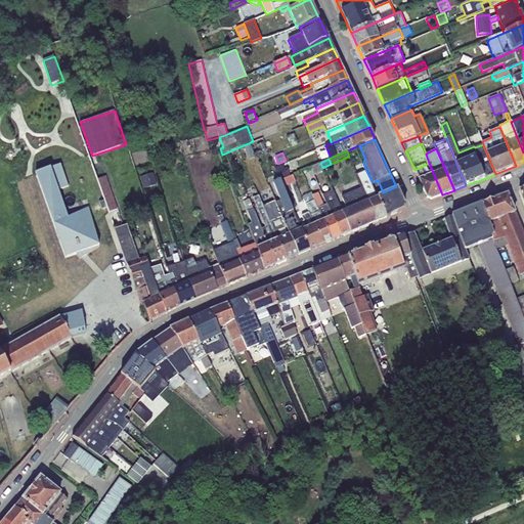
[(322,168),(320,163),(311,167),(314,175),(323,171),(322,168)]
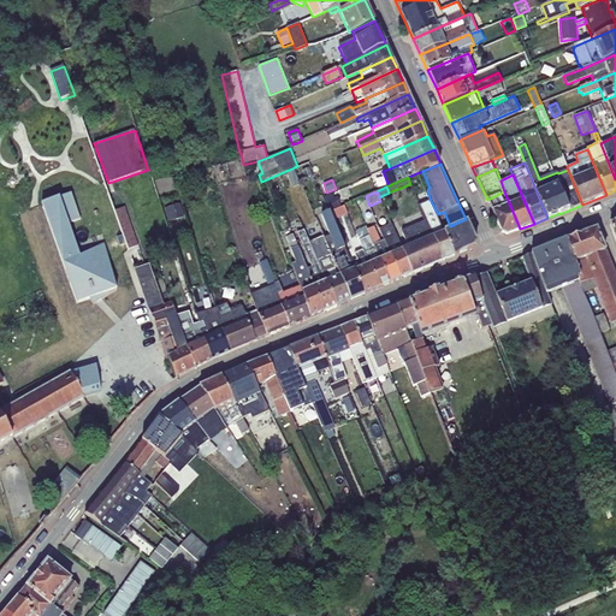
[(504,191),(487,200),(502,232),(507,235),(520,229),(504,191)]
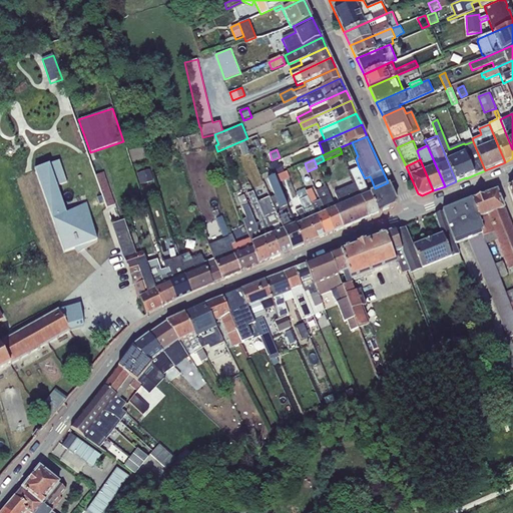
[(60,161),(35,169),(64,253),(75,249),(78,254),(98,241),(87,204),(67,213),(58,185),(67,182),(60,161)]
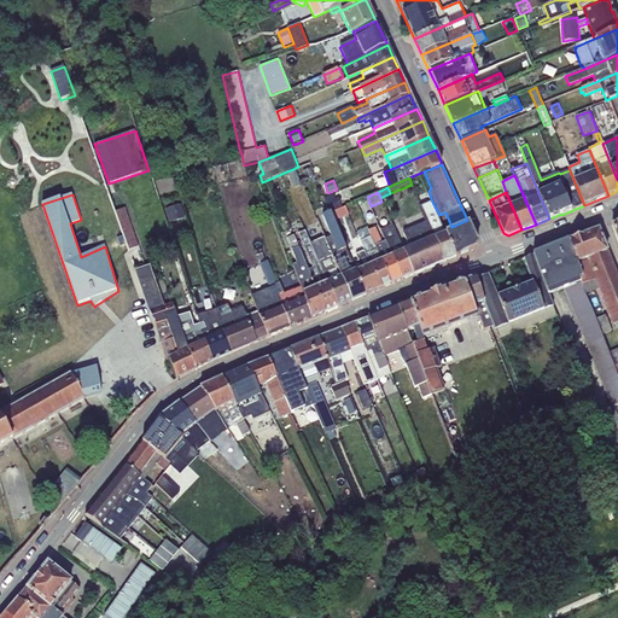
[(332,194),(325,198),(331,211),(338,208),(332,194)]
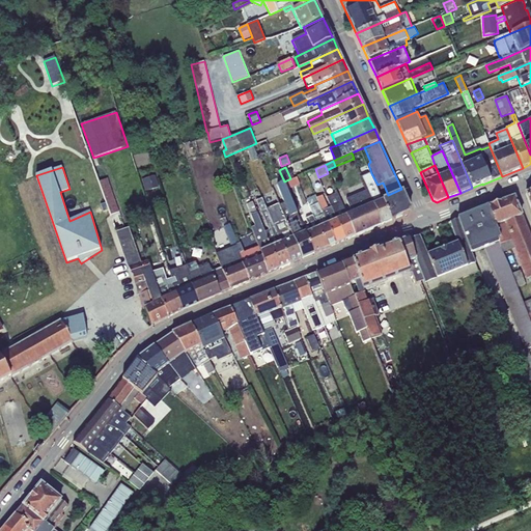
[(378,185),(371,173),(362,177),(367,190),(382,224),(392,220),(383,197),(378,185)]
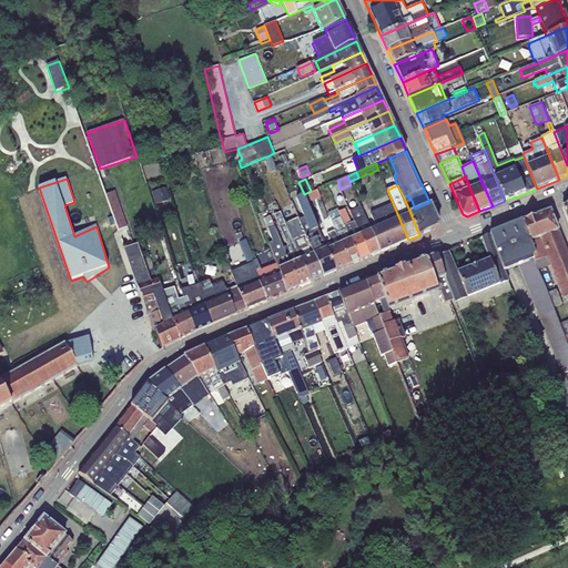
[(166,188),(152,191),(155,204),(170,201),(166,188)]
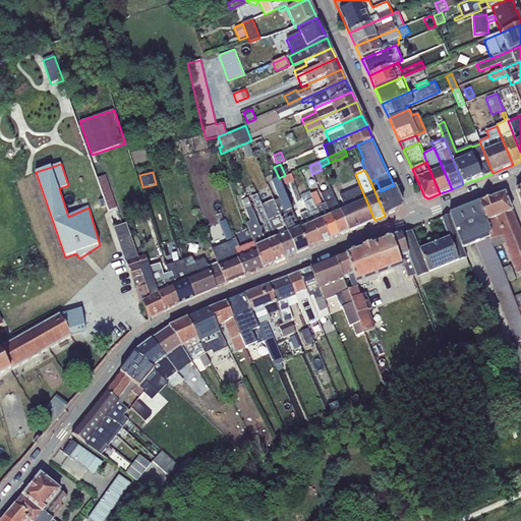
[(291,174),(279,178),(282,186),(294,180),(291,174)]
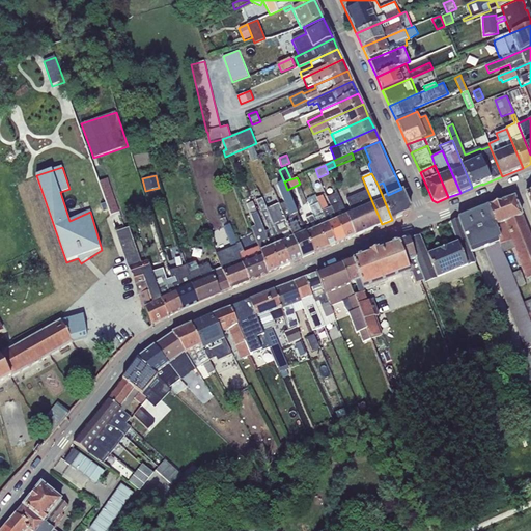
[(108,178),(98,182),(110,214),(119,211),(108,178)]
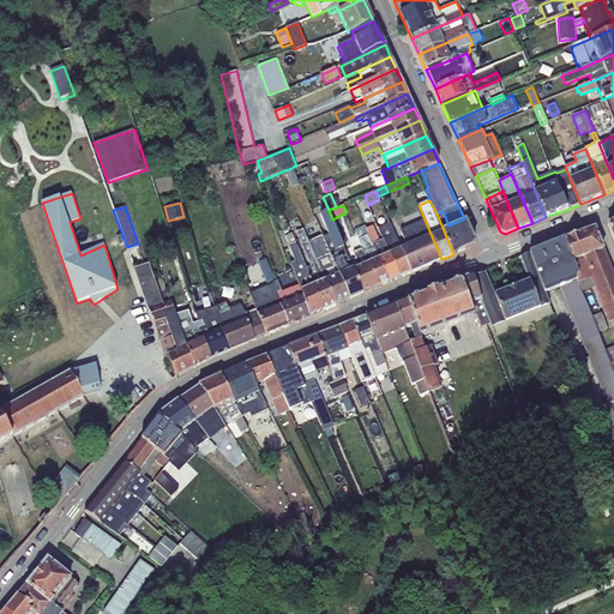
[(363,294),(350,262),(332,220),(329,210),(320,214),(329,235),(323,238),(349,300),(363,294)]
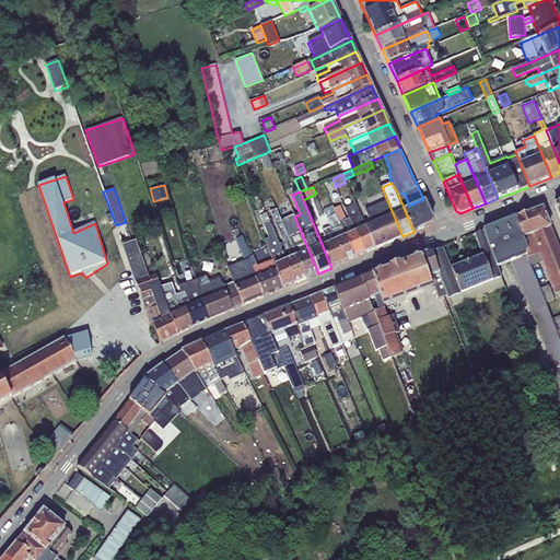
[(409,206),(404,208),(413,232),(431,224),(433,220),(423,199),(409,206)]
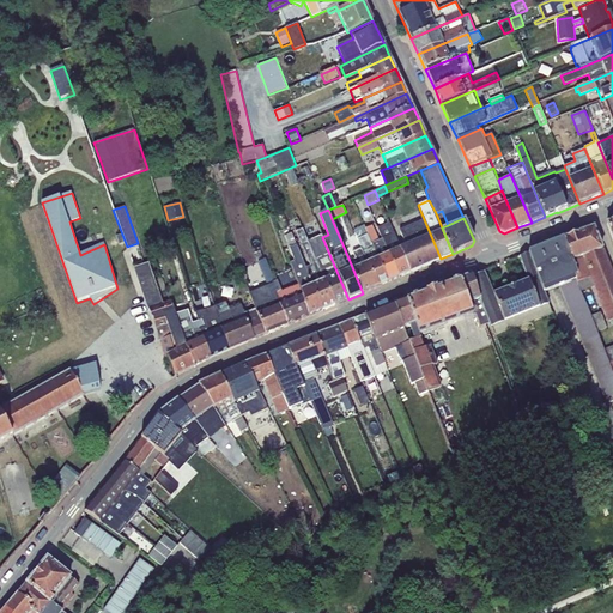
[(441,259),(424,219),(399,230),(406,246),(399,248),(410,273),(441,259)]
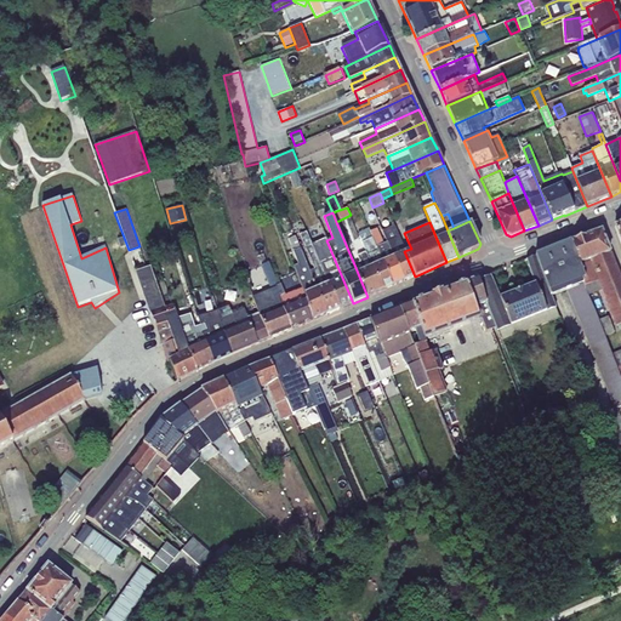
[(415,277),(404,251),(393,226),(383,231),(388,241),(404,281),(415,277)]
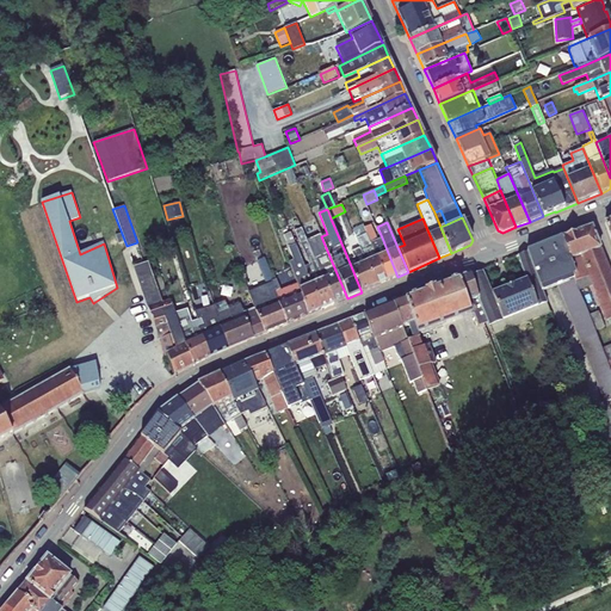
[(387,281),(364,228),(363,224),(352,229),(360,247),(377,285),(387,281)]
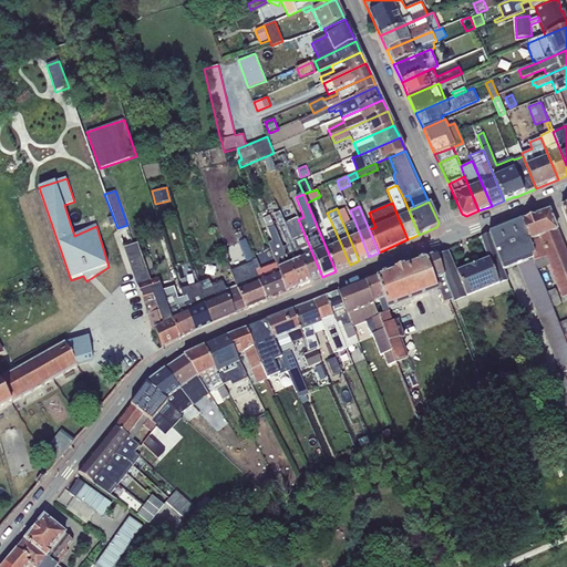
[(369,257),(354,220),(350,223),(344,208),(338,212),(359,260),(369,257)]
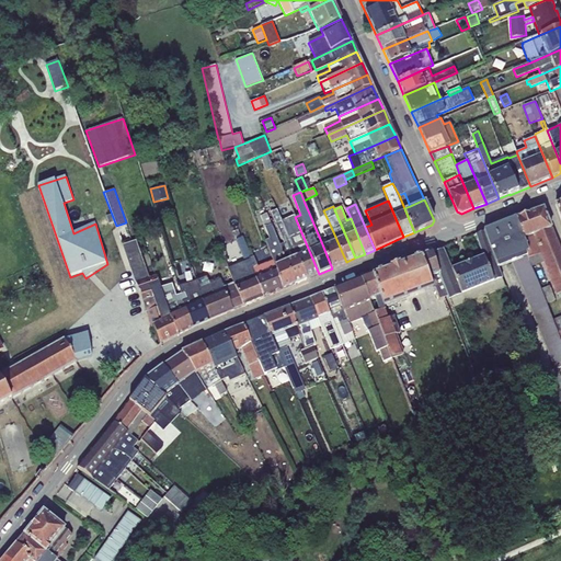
[(295,285),(307,279),(283,222),(277,209),(270,213),(284,243),(279,244),(295,285)]
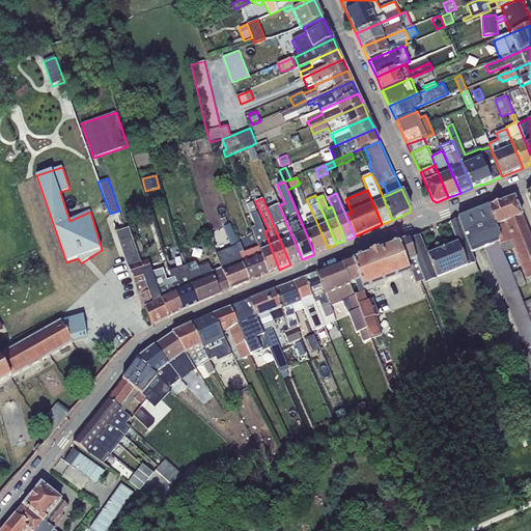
[(512,198),(488,206),(500,239),(498,239),(499,243),(503,253),(514,249),(527,279),(530,277),(530,235),(523,214),(521,214),(515,199),(512,198)]
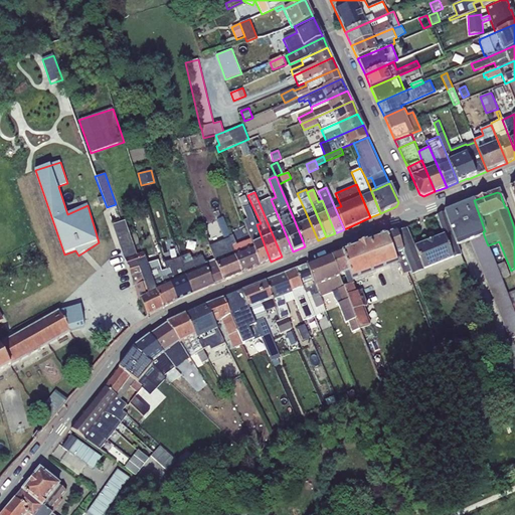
[(260,266),(271,262),(256,224),(244,195),(239,198),(247,219),(243,221),(250,239),(260,266)]
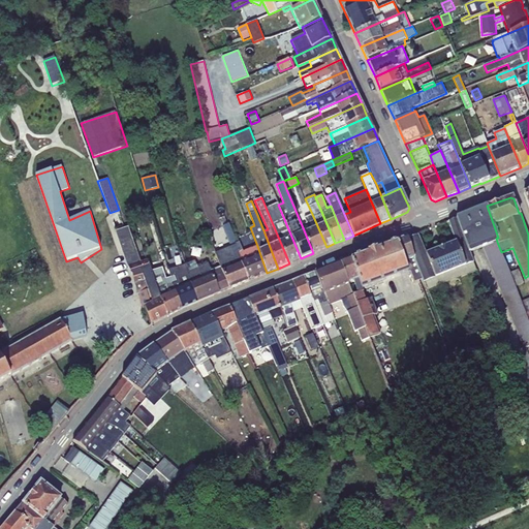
[(289,263),(301,258),(278,205),(267,210),(289,263)]
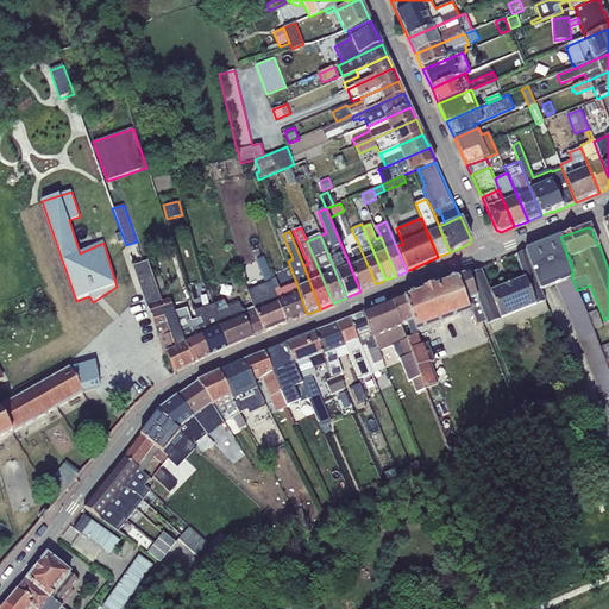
[(535,248),(526,251),(540,290),(551,286),(557,284),(572,278),(571,274),(573,274),(560,237),(535,248)]
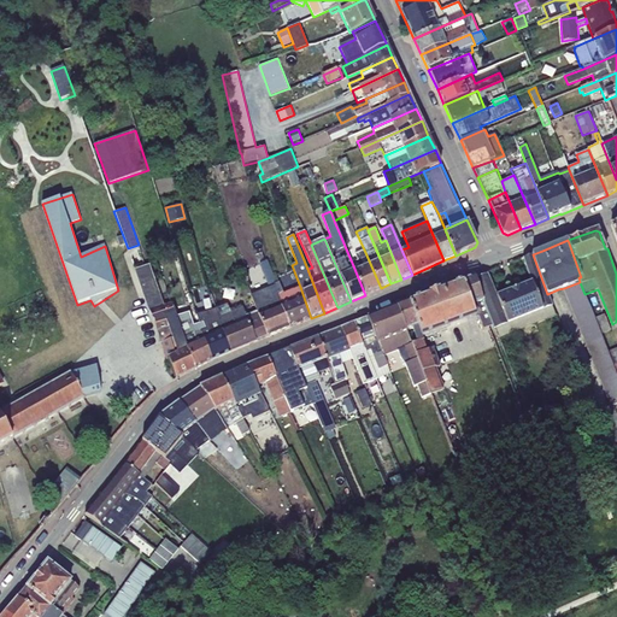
[(168,242),(158,246),(160,256),(170,252),(168,242)]
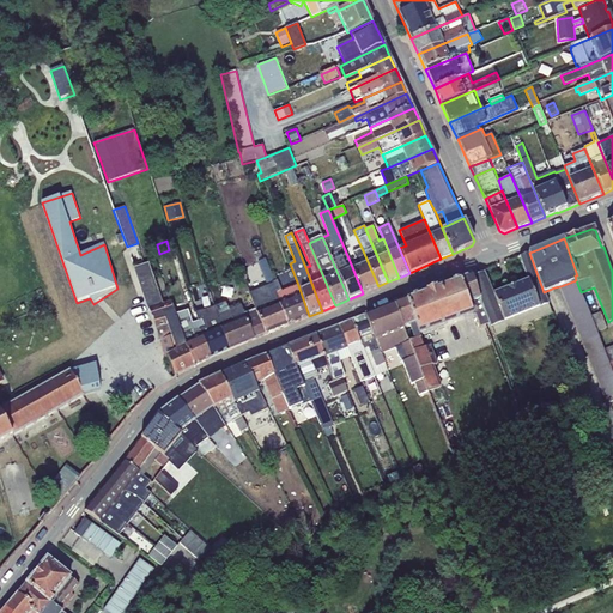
[(378,286),(362,248),(353,252),(356,259),(350,261),(363,293),(378,286)]
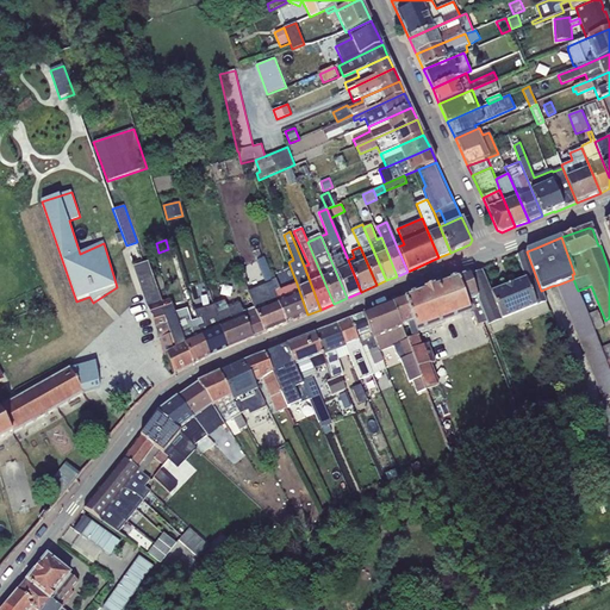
[(491,293),(481,271),(471,275),(489,322),(490,324),(546,303),(541,291),(527,251),(517,255),(526,280),(491,293)]
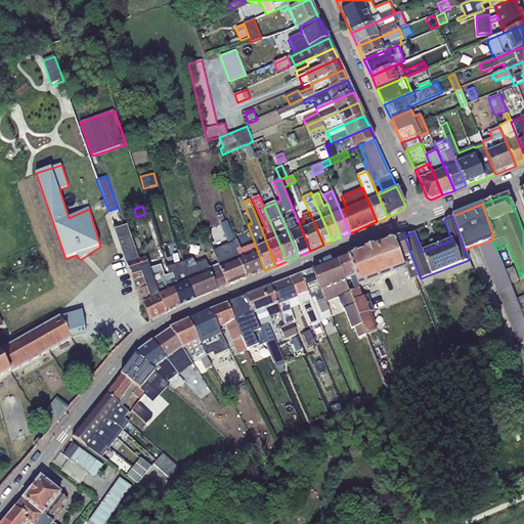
[(226,221),(219,224),(227,246),(233,243),(233,241),(234,241),(226,221)]
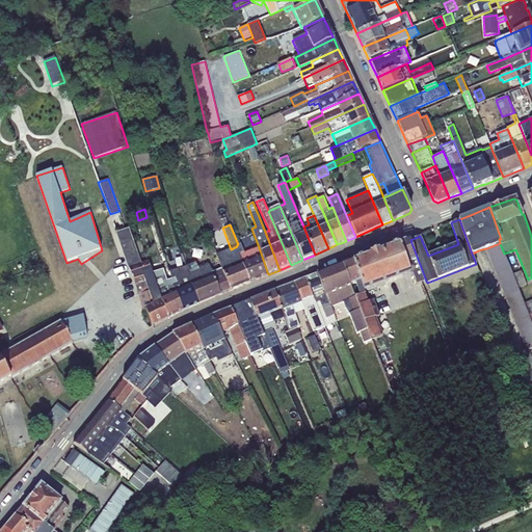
[(152,326),(168,318),(158,291),(152,274),(148,261),(141,263),(129,228),(116,233),(142,309),(145,308),(152,326)]
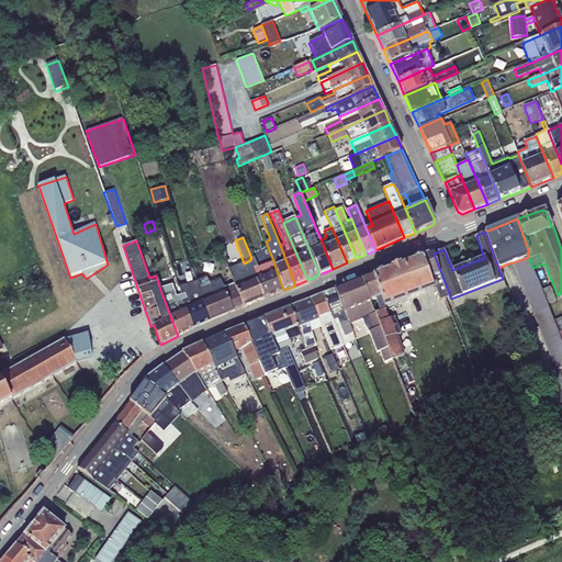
[(433,253),(422,257),(434,289),(436,288),(440,301),(450,296),(434,254),(433,253)]
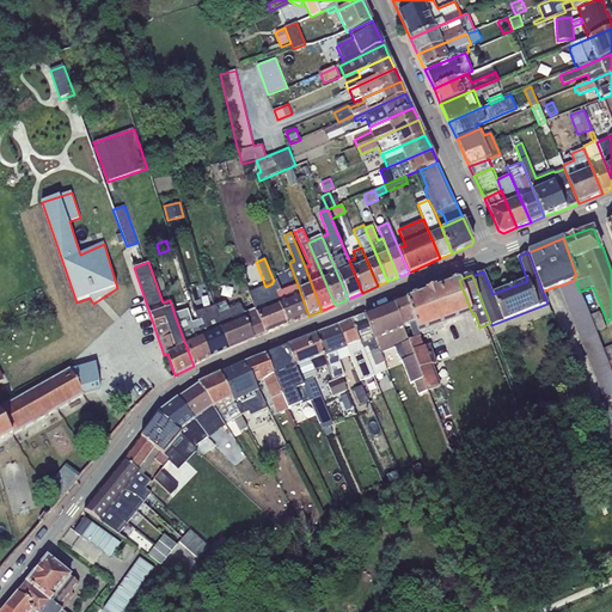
[(287,325),(308,316),(298,285),(281,291),(276,280),(275,281),(274,281),(273,281),(273,283),(279,303),(287,325)]
